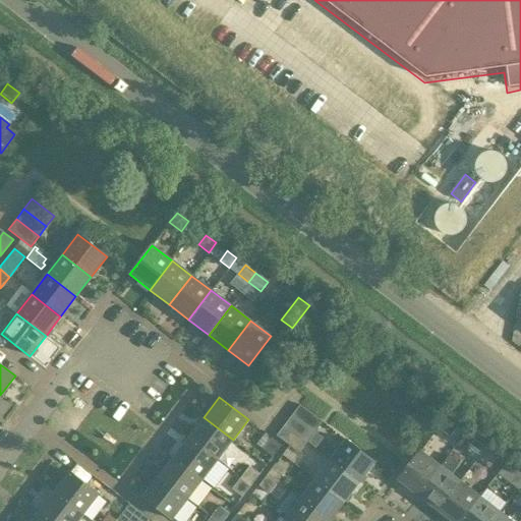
[(292,414),(314,431),(323,422),(300,404),(292,414)]
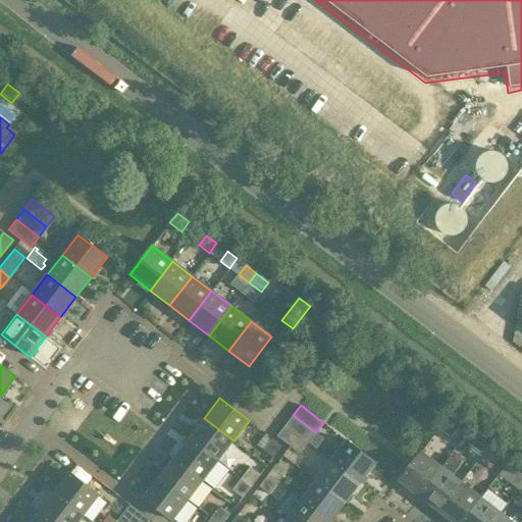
[(285,425),(308,442),(315,432),(293,415),(285,425)]
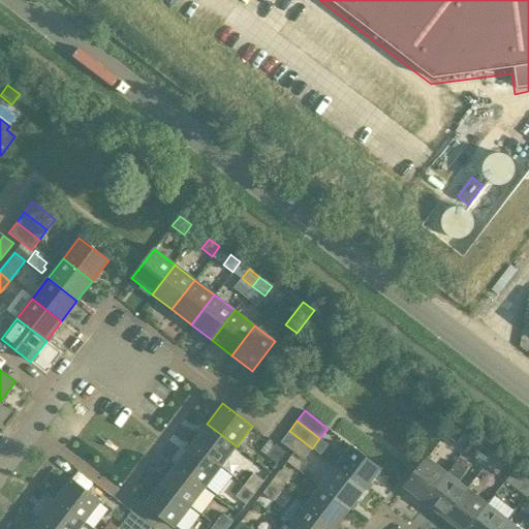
[(237,446),(207,424),(191,444),(221,467),(237,446)]
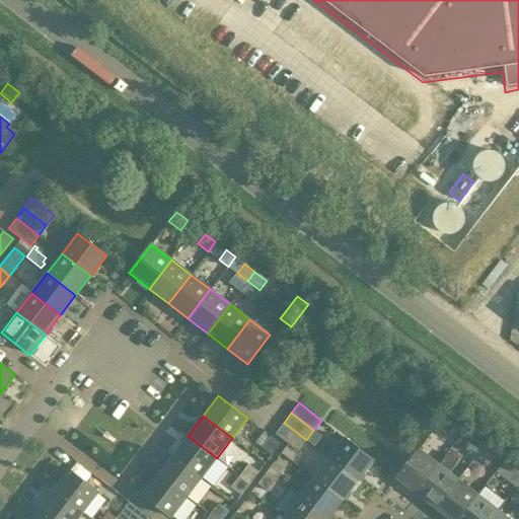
[(436,427),(447,435),(455,426),(444,417),(436,427)]
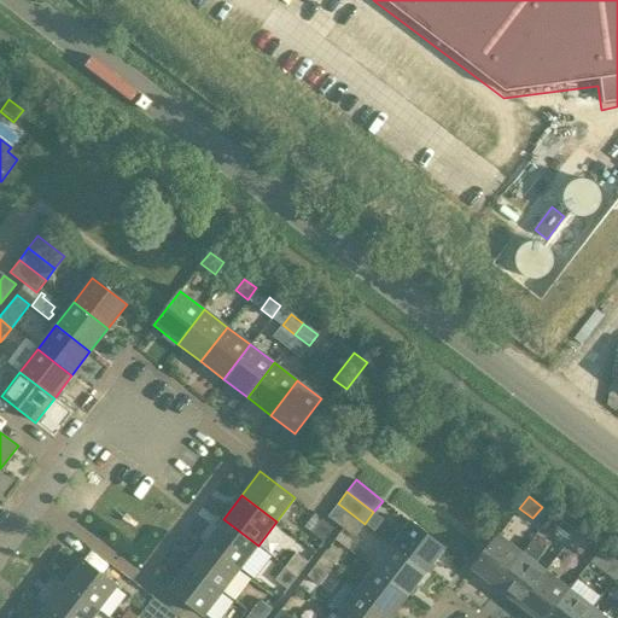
[(365,524),(338,503),(328,516),(344,528),(334,540),(351,553),(360,540),(355,536),(365,524)]
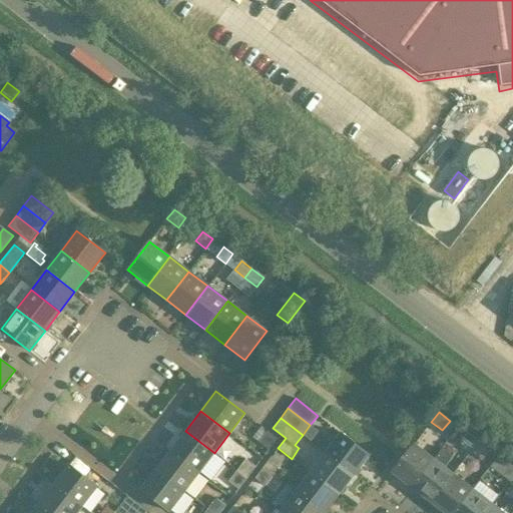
[(268,430),(259,441),(270,449),(278,438),(268,430)]
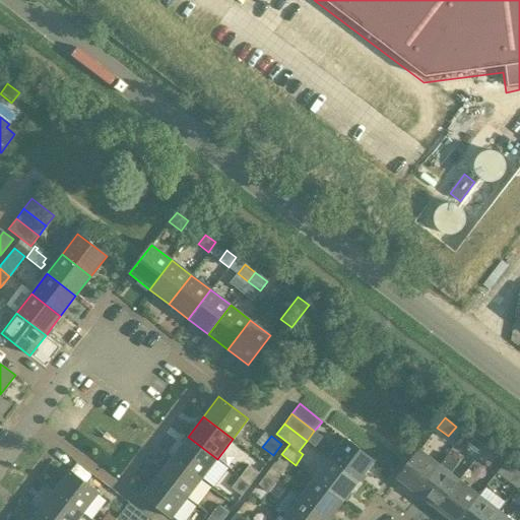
[(173,456),(202,478),(217,459),(188,437),(173,456)]
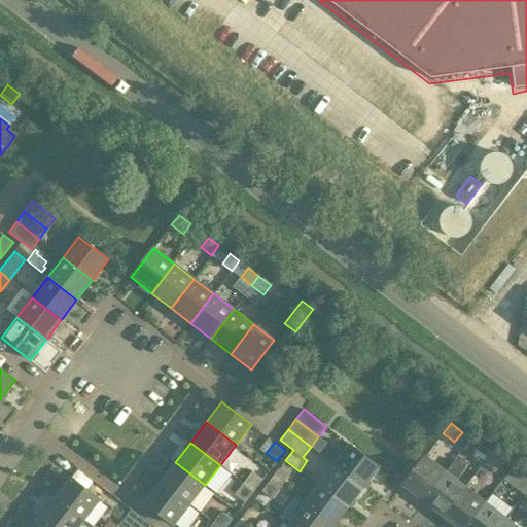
[(335,465),(364,488),(380,467),(350,445),(335,465)]
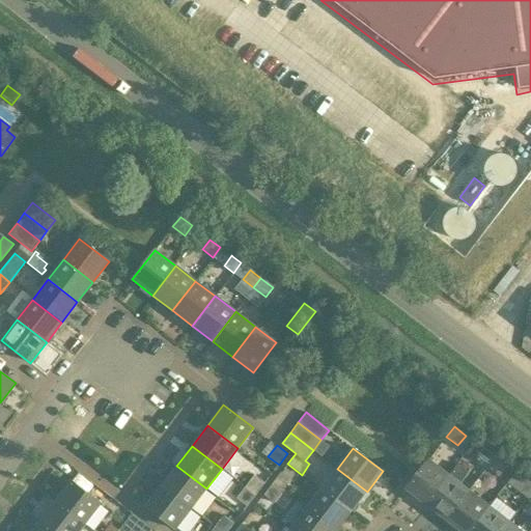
[(483,449),(475,458),(486,468),(495,457),(483,449)]
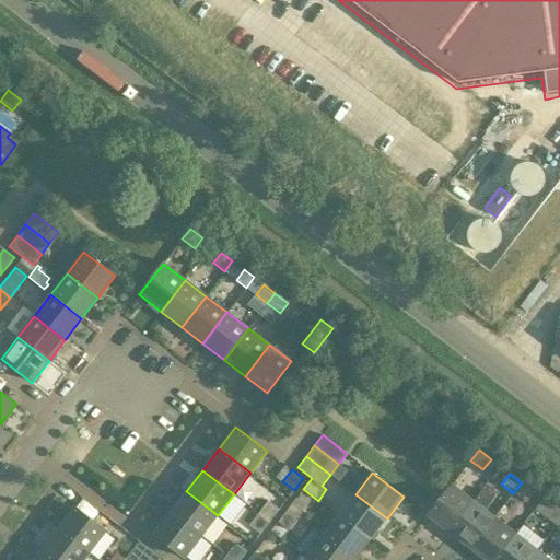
[(525,502),(534,492),(522,482),(513,493),(525,502)]
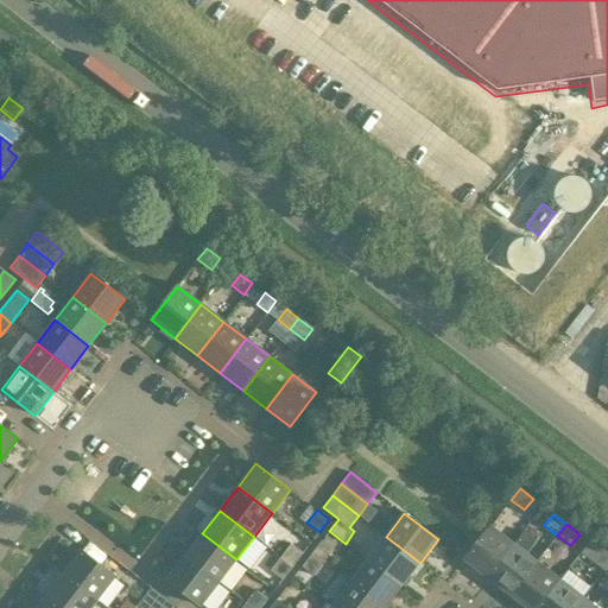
[(488,578),(513,545),(489,526),(463,561),(488,578)]
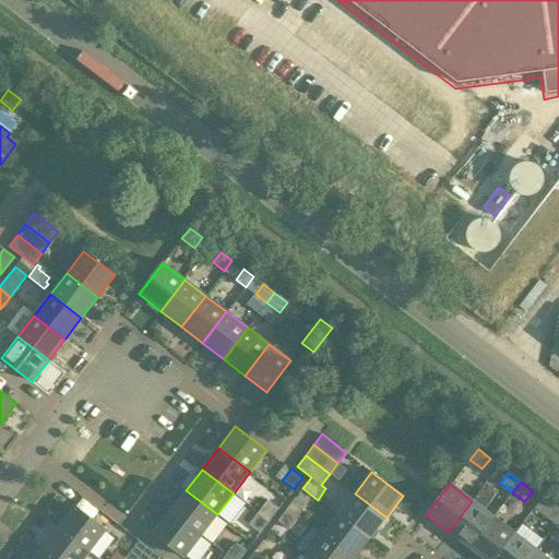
[(472,501),(449,532),(470,548),(494,516),(484,510),(492,498),(482,489),(473,501),(472,501)]
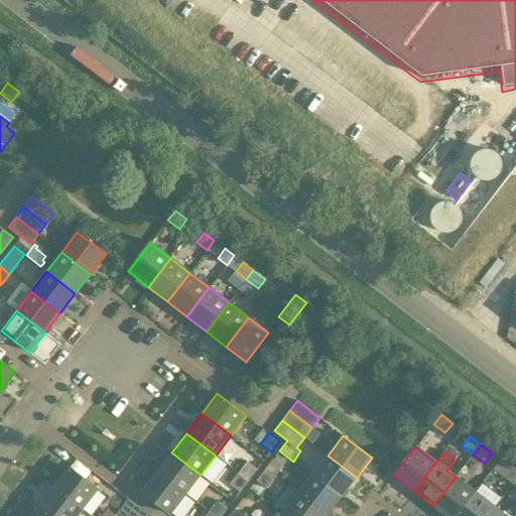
[(201,475),(171,453),(157,472),(185,494),(201,475)]
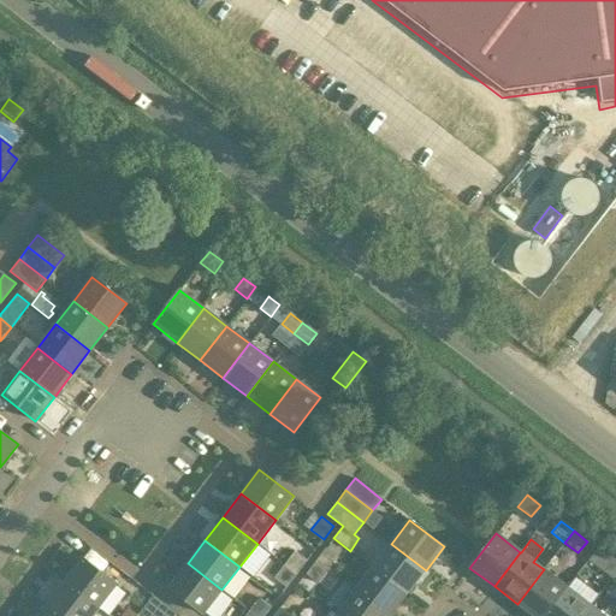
[(373,567),(408,593),(426,570),(391,544),(373,567)]
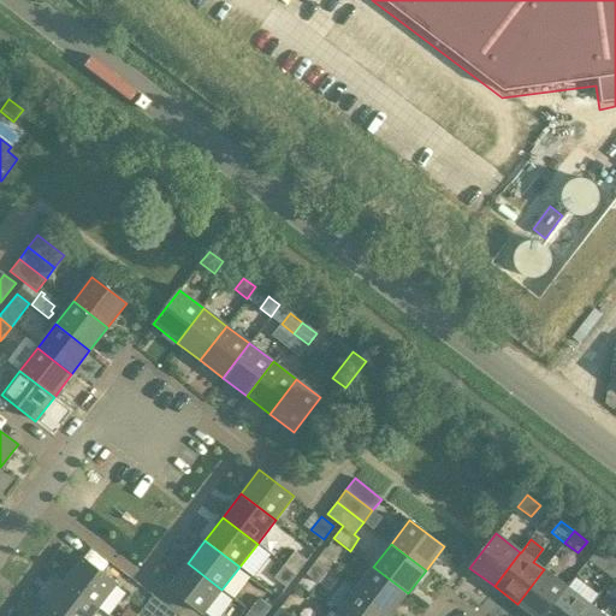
[(338,557),(326,548),(317,561),(327,570),(338,557)]
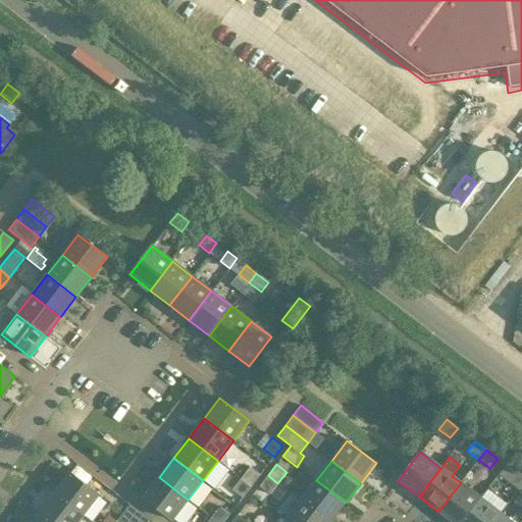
[(260,475),(250,468),(242,478),(252,486),(260,475)]
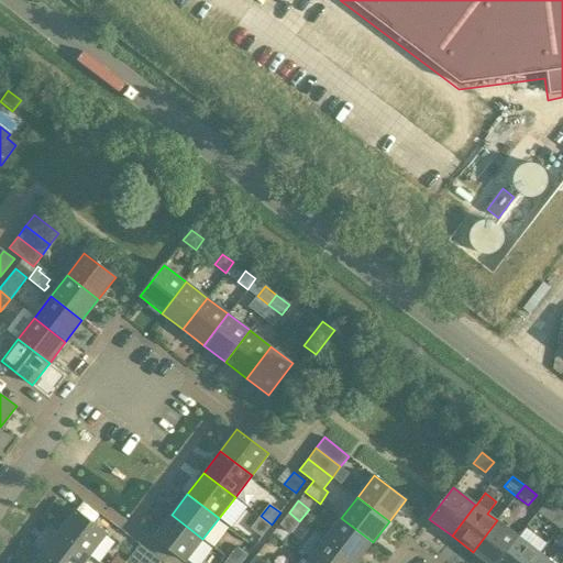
[(562,515),(554,508),(547,519),(559,528),(562,521),(562,515)]
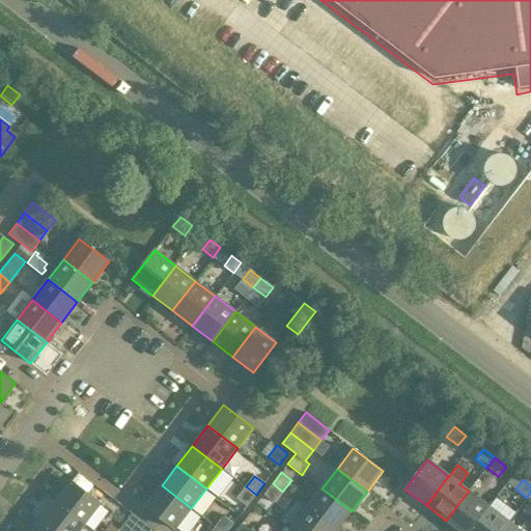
[(55,502),(84,525),(101,504),(71,481),(55,502)]
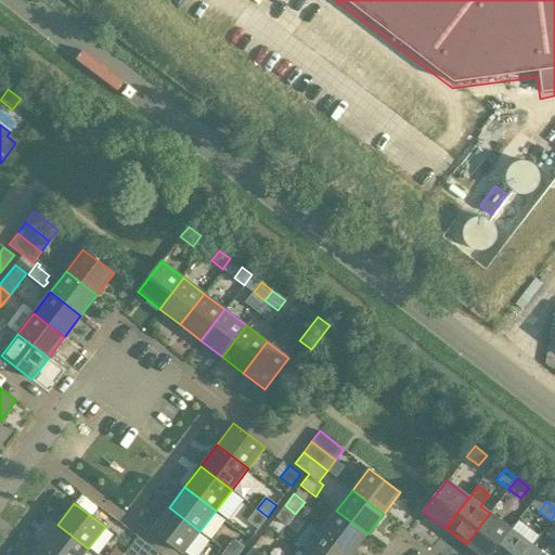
[(275,517),(286,526),(295,514),(285,505),(275,517)]
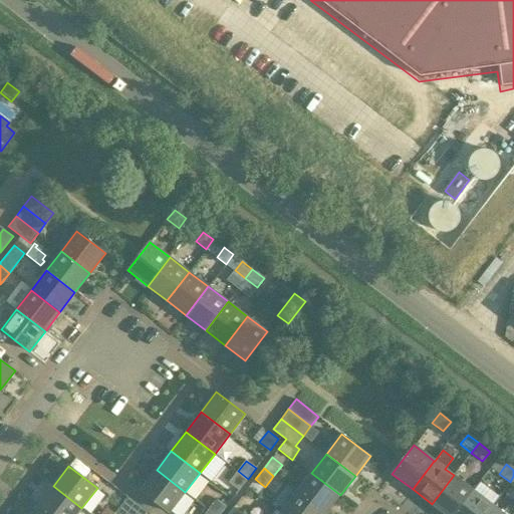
[(185,492),(157,470),(141,491),(169,513),(185,492)]
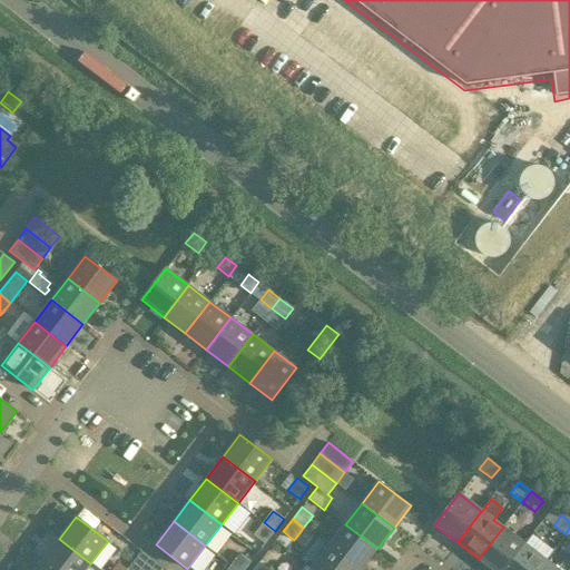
[(254,536),(265,543),(275,531),(264,522),(254,536)]
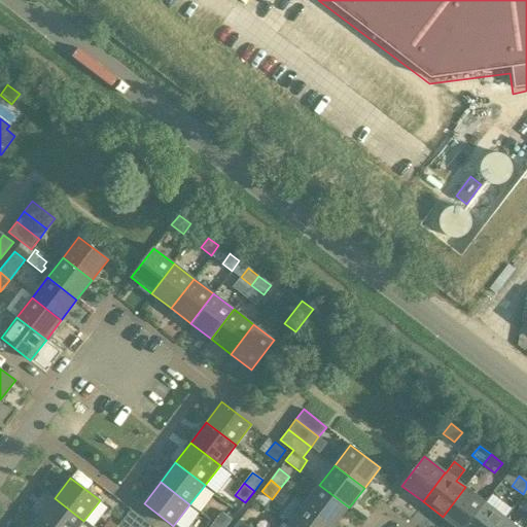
[(304,505),(331,526),(334,526),(349,507),(319,485),(304,505)]
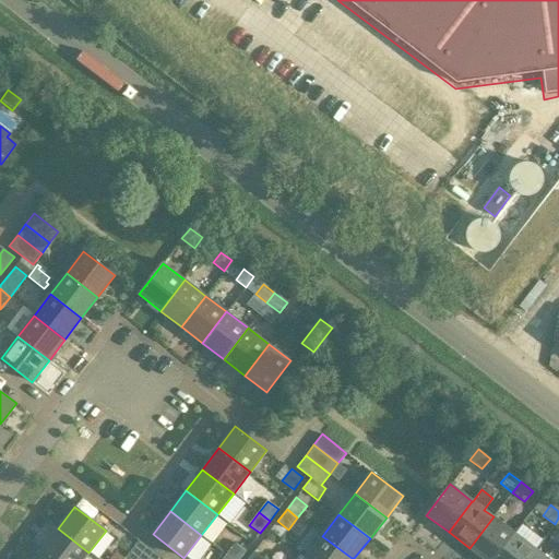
[(494,516),(470,548),(483,558),(495,558),(514,533),(494,516)]
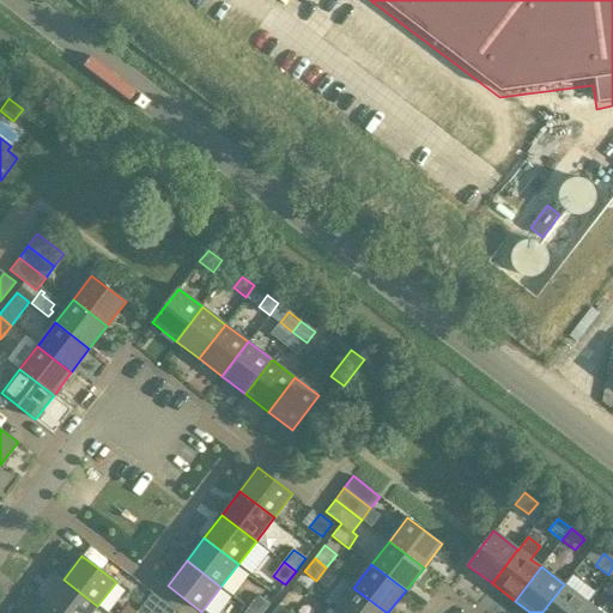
[(91,612),(97,606),(64,580),(44,604),(58,612),(91,612)]
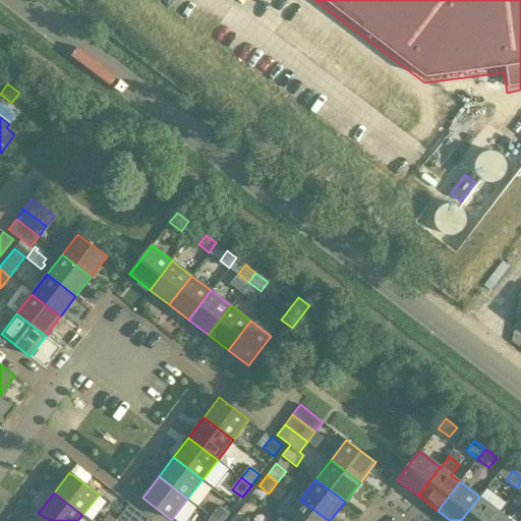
[(491,520),(499,512),(479,497),(461,520),(491,520)]
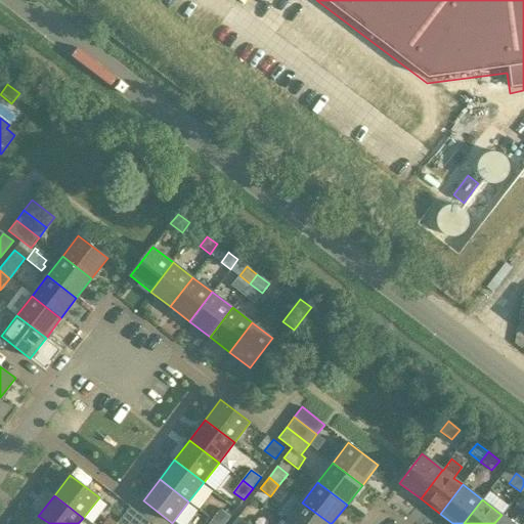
[(287,522),(289,523),(330,523),(302,503),(287,522)]
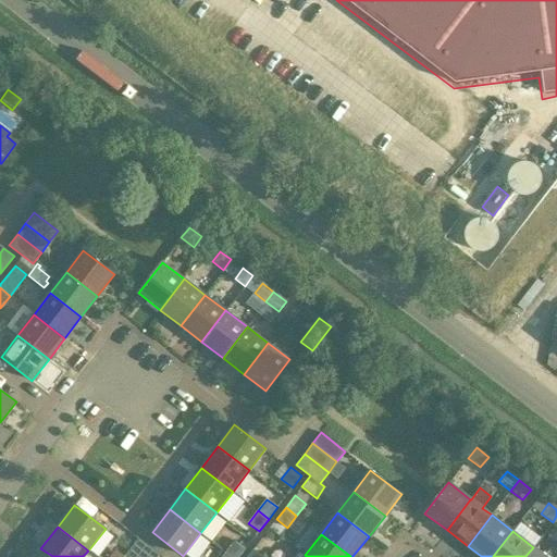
[(134,544),(125,555),(128,556),(161,556),(138,539),(134,544)]
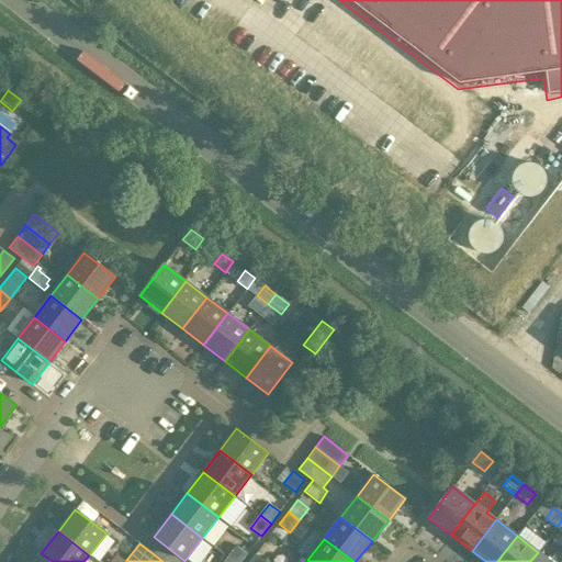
[(240,561),(247,554),(236,546),(227,558),(233,561),(240,561)]
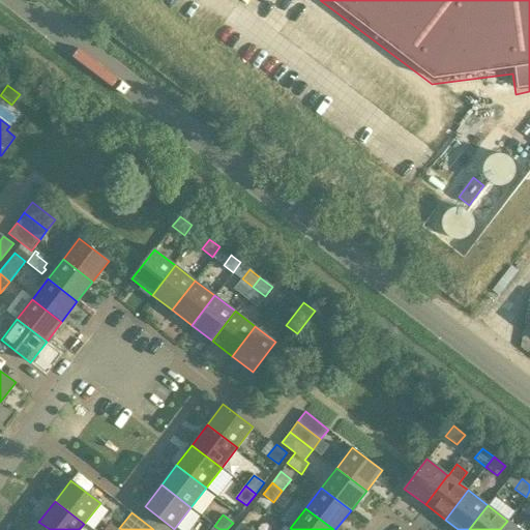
[(520,529),(507,521),(500,529),(520,529)]
